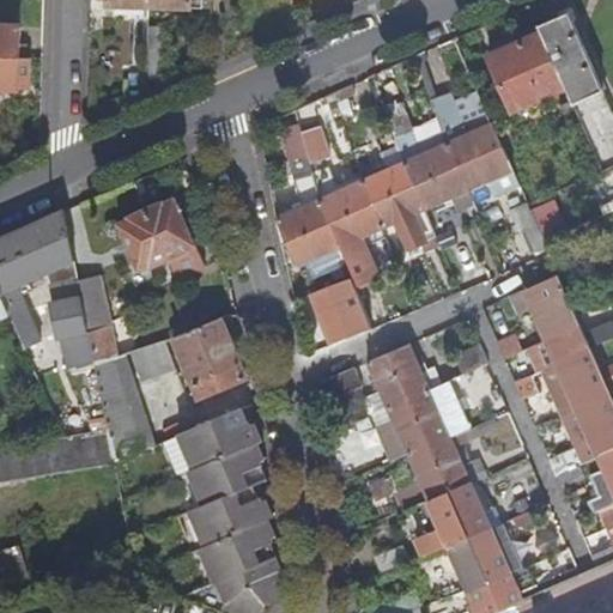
[(105,0),(105,6),(127,6),(127,17),(147,17),(147,7),(210,8),(208,0),(105,0)]
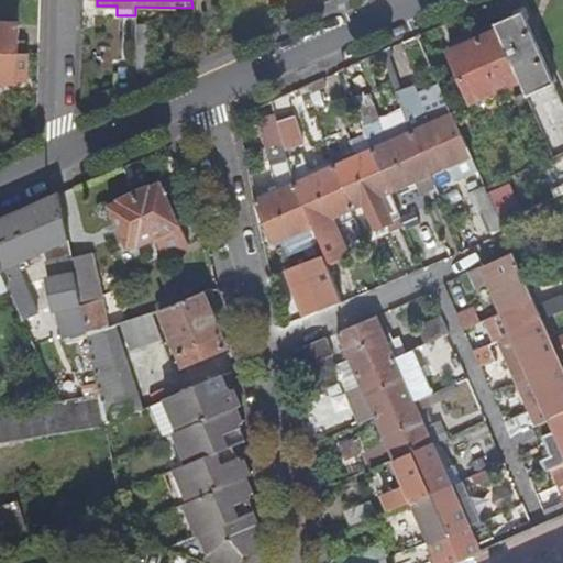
[(499,29),(522,78),(556,156),(562,152),(562,97),(525,11),(497,23),(499,29)]
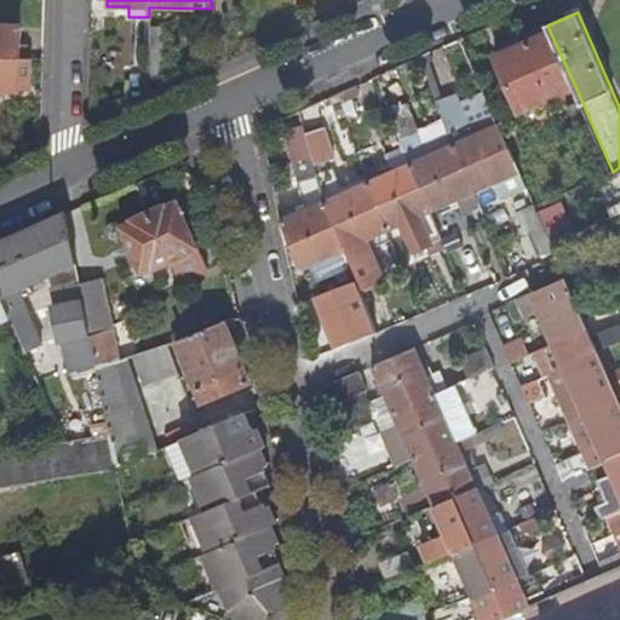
[(0,24),(0,57),(23,58),(23,55),(19,53),(21,26),(0,24)]
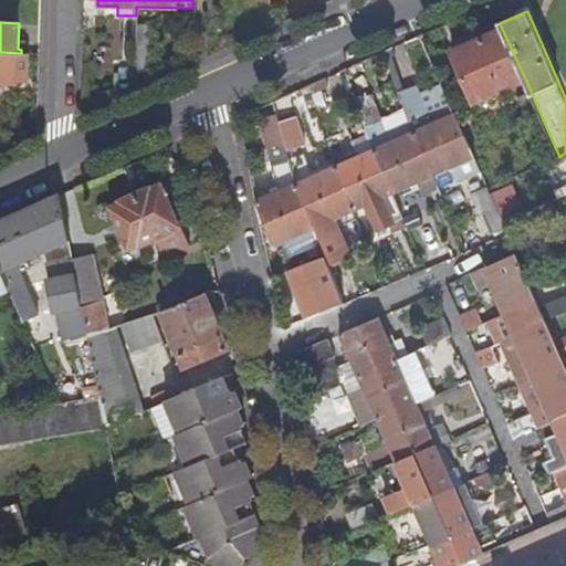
[(138,22),(136,71),(152,71),(154,23),(138,22)]
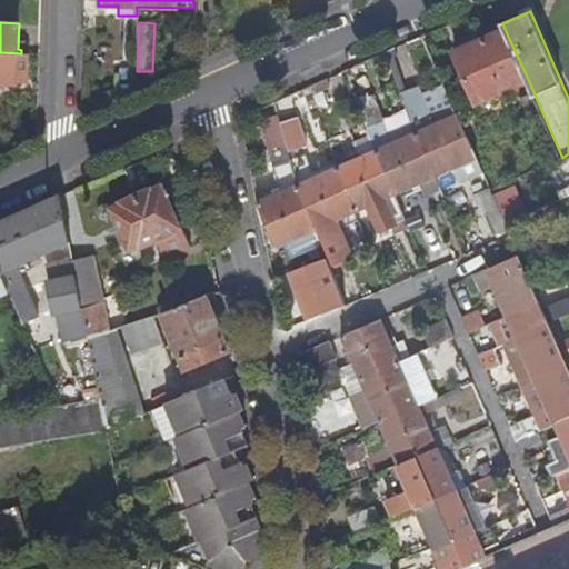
[(455,51),(478,102),(528,79),(505,29),(455,51)]
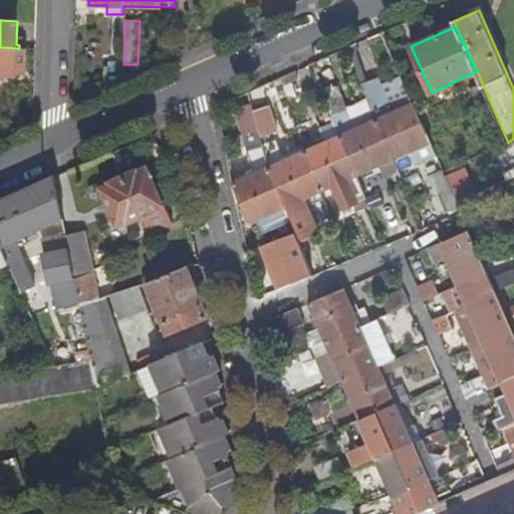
[(347,46),(350,53),(357,50),(355,43),(347,46)]
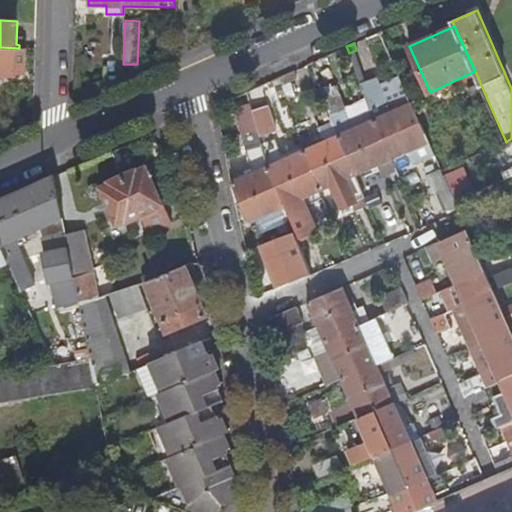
[(0,47),(0,73),(15,74),(16,63),(23,63),(24,49),(19,48),(0,47)]
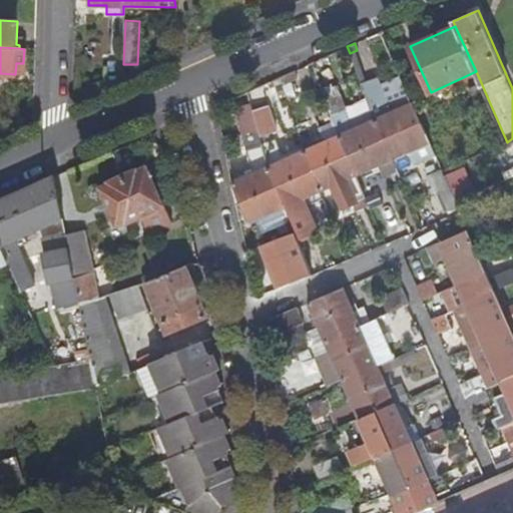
[(342,134),(350,155),(385,139),(377,118),(375,119),(368,102),(368,100),(349,109),(328,61),(314,67),(340,126),(343,133),(342,134)]
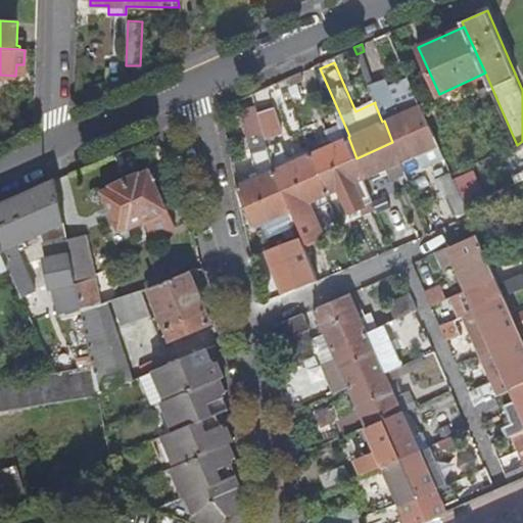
[(384,121),(392,142),(429,126),(417,98),(396,108),(383,79),(371,84),(379,103),(375,104),(382,122),(384,121)]
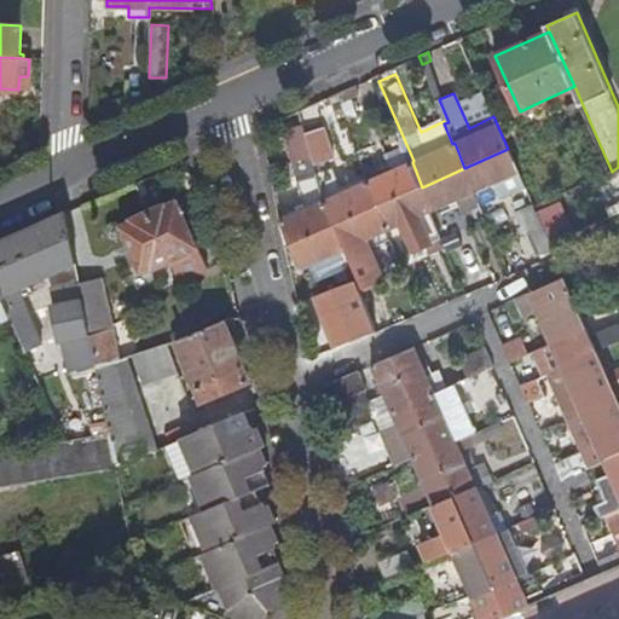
[(327,200),(337,226),(381,206),(371,181),(366,183),(346,192),(336,169),(327,173),(323,163),(337,157),(325,127),(305,133),(312,157),(325,201),(327,200)]
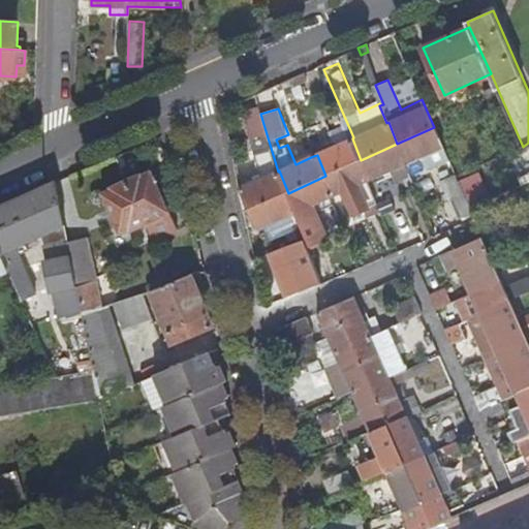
[(397,144),(404,163),(406,163),(427,153),(431,163),(446,156),(434,127),(397,144)]
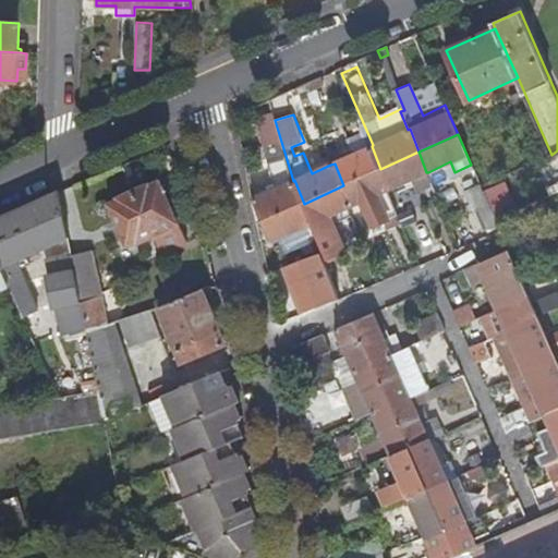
[(354,144),(358,153),(371,147),(367,138),(354,144)]
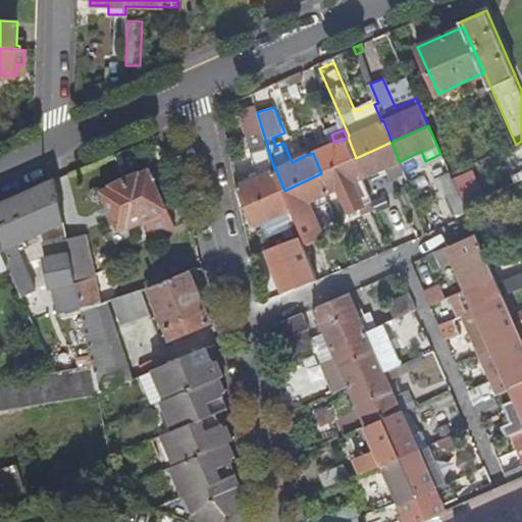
[(260,176),(238,187),(246,208),(284,191),(275,168),(274,169),(263,133),(249,136),(260,176)]
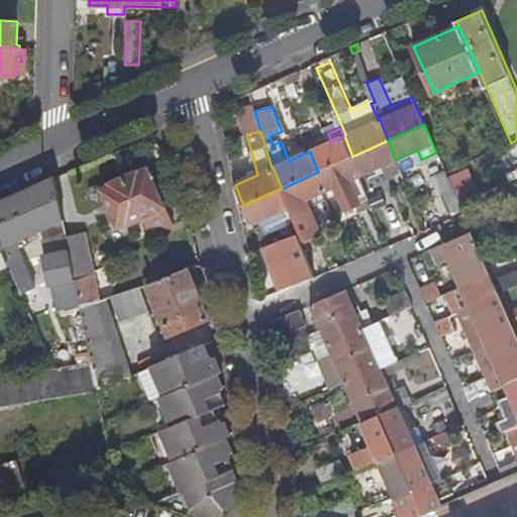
[(310,151),(318,172),(352,157),(344,135),(343,136),(331,141),(310,151)]
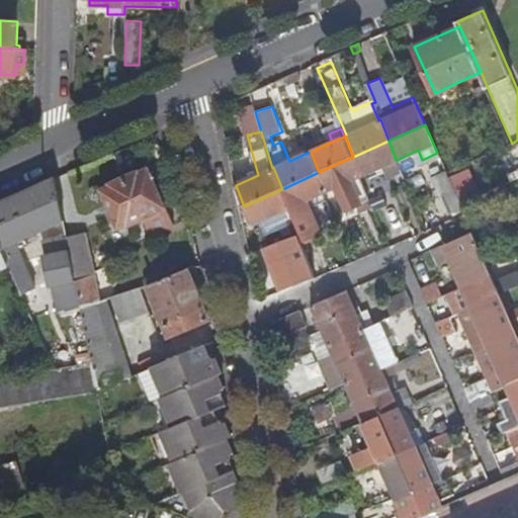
[(353,157),(361,176),(382,166),(396,160),(389,141),(353,157)]
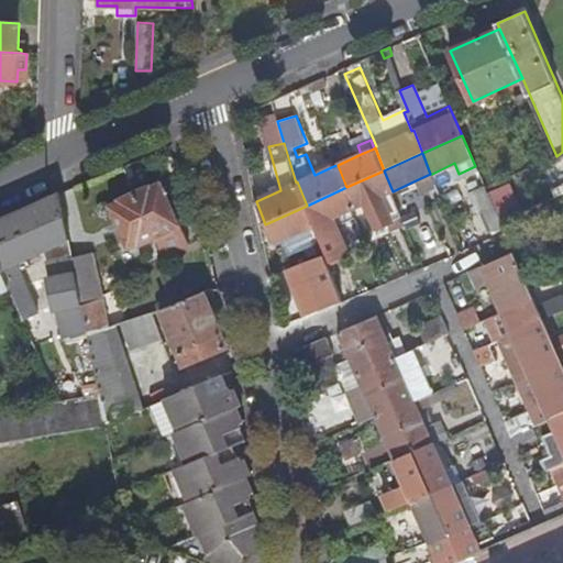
[(488,196),(500,222),(552,198),(538,164),(485,188),(488,196)]
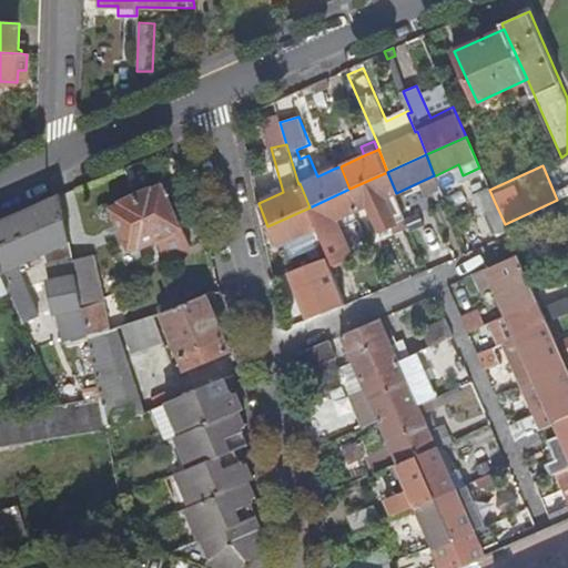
[(367,205),(378,229),(389,224),(404,217),(395,193),(396,193),(387,172),(350,189),(358,210),(367,205)]
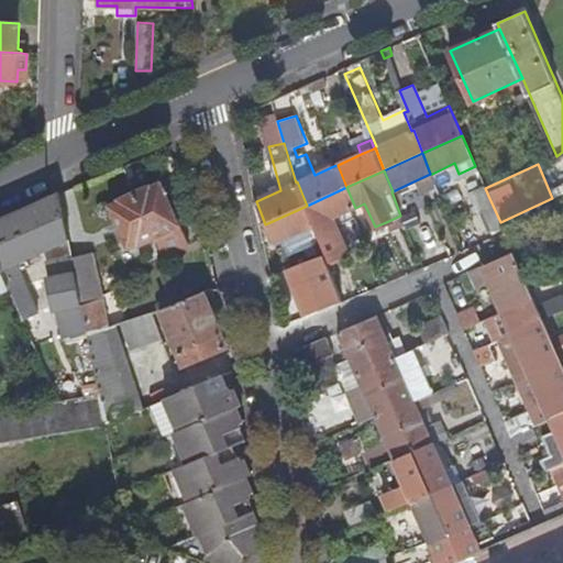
[(416,180),(421,192),(437,186),(432,174),(430,174),(416,180)]
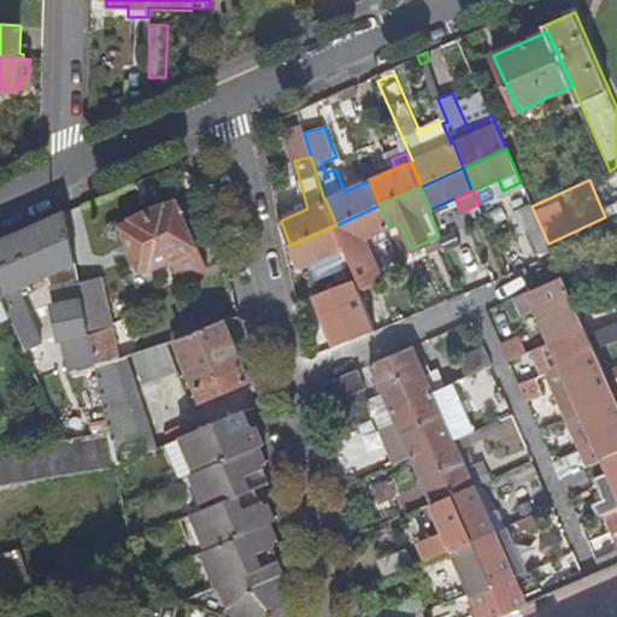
[(148,211),(160,236),(188,223),(176,200),(166,205),(165,203),(148,211)]
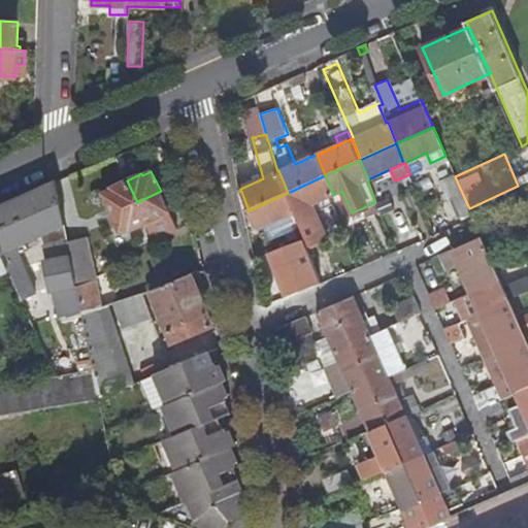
[(325,175),(288,193),(295,212),(293,212),(296,219),(300,232),(302,238),(304,243),(325,236),(317,210),(321,208),(318,202),(331,196),(333,195),(325,175)]
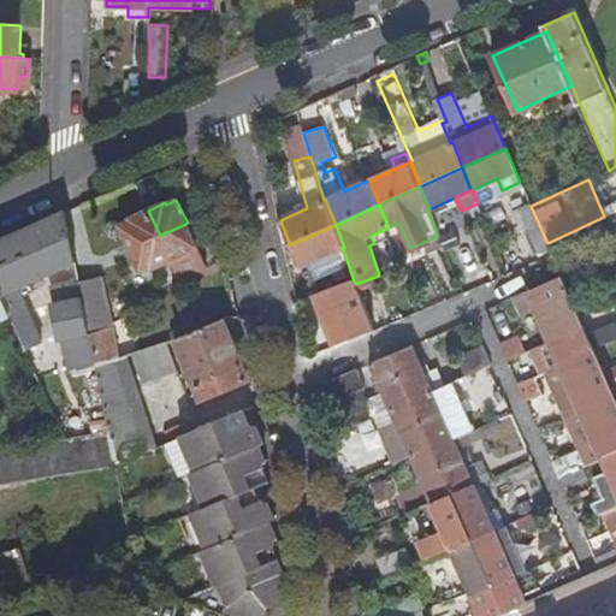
[(0,240),(0,292),(11,317),(25,349),(41,342),(22,297),(36,290),(33,283),(41,278),(45,285),(49,283),(47,276),(76,261),(65,211),(0,240)]
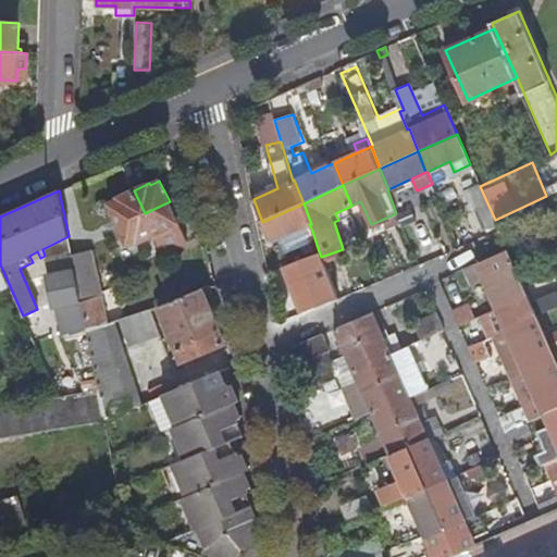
[(109,203),(128,245),(138,242),(139,243),(155,236),(145,213),(134,190),(119,198),(119,199),(109,203)]
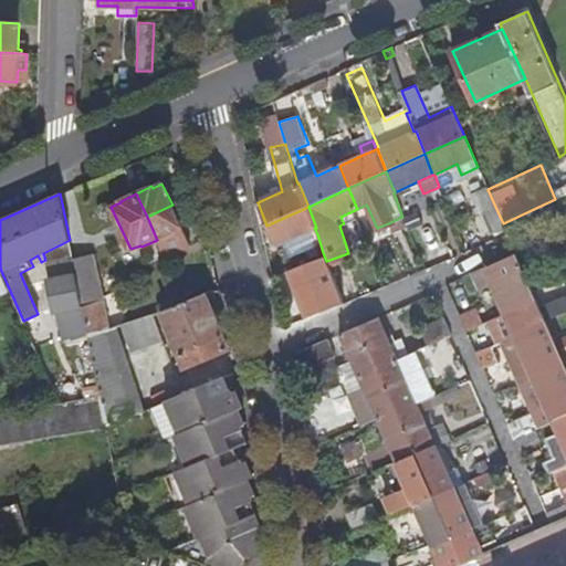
[(478,205),(490,232),(504,226),(503,223),(491,197),(478,205)]
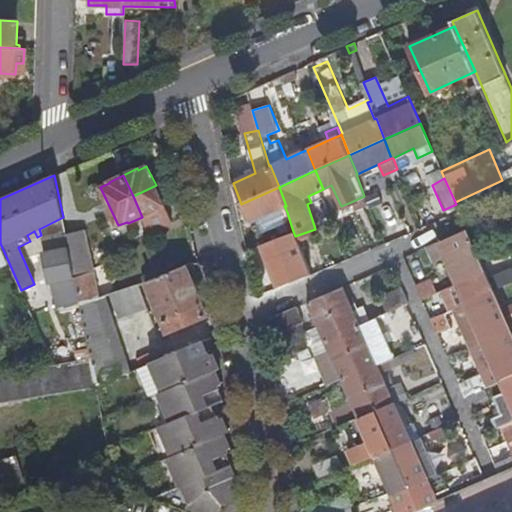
[(156,185),(133,196),(142,217),(149,233),(173,223),(156,185)]
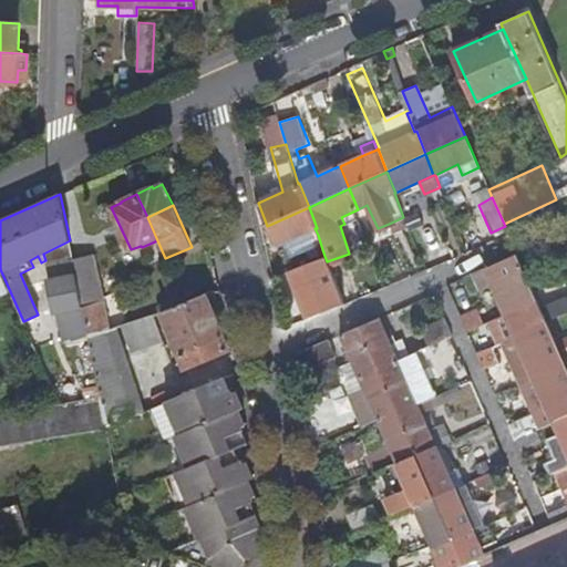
[(309,207),(267,226),(276,246),(299,236),(315,228),(317,228),(309,207)]
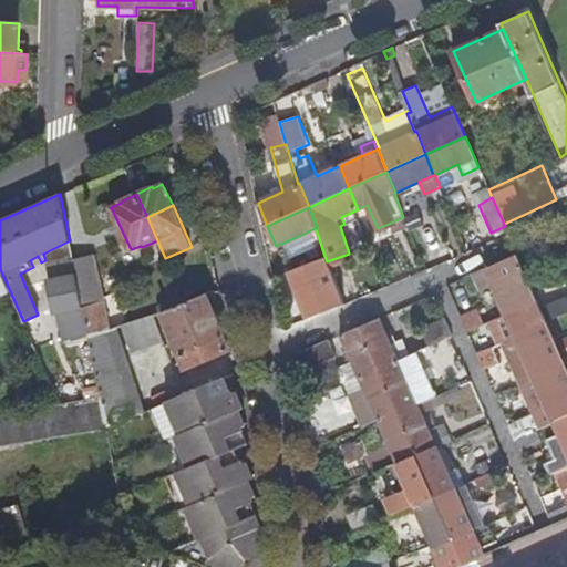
[(413,213),(424,246),(441,240),(429,207),(413,213)]
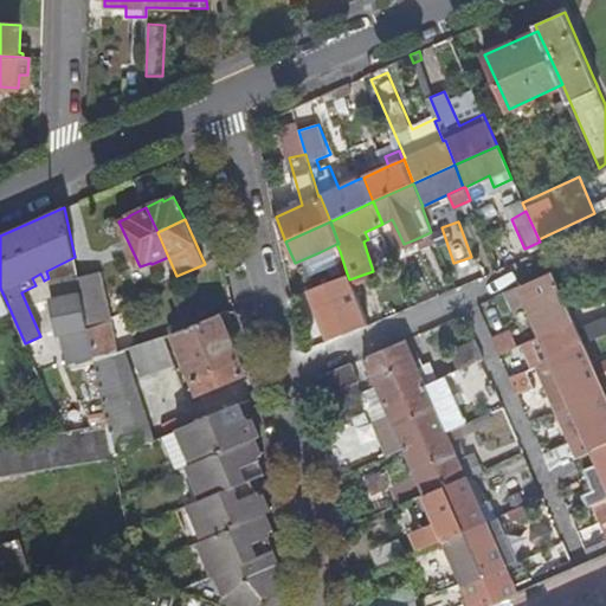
[(416,239),(420,247),(434,242),(431,232),(416,239)]
